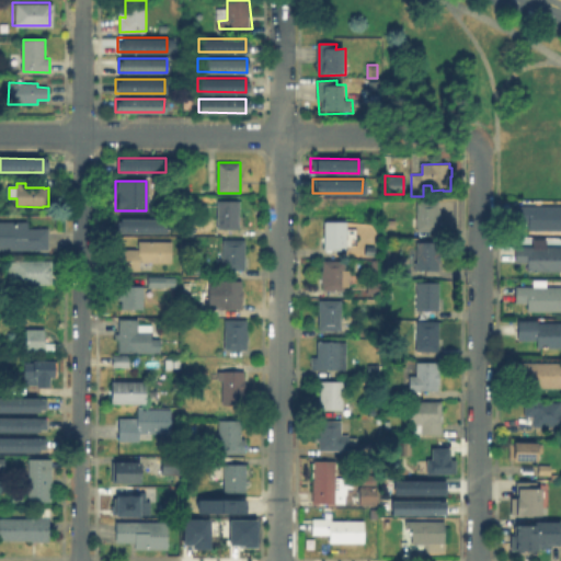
[(439,201),(439,212),(441,212),(441,221),(439,221),(441,230),(419,230),(419,201),(439,201)]
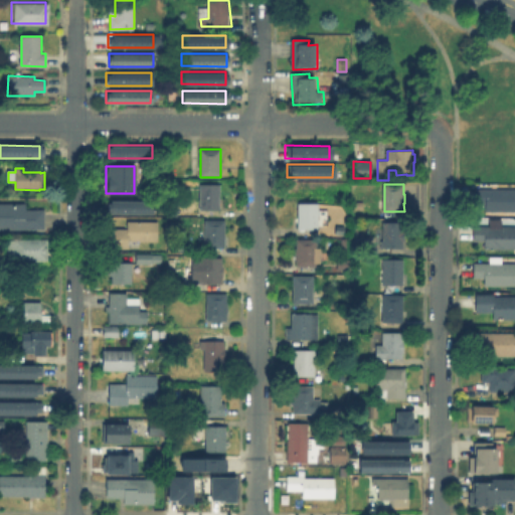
[(221,185),(221,210),(201,210),(201,185),(221,185)]
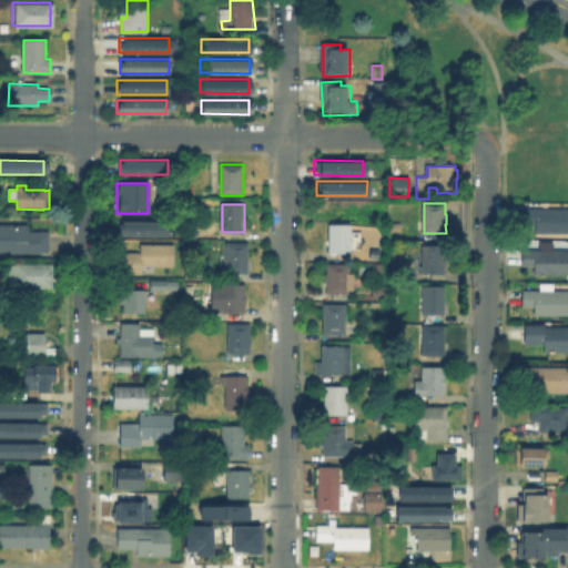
[(567,210),(567,235),(536,235),(536,226),(524,226),(525,210),(567,210)]
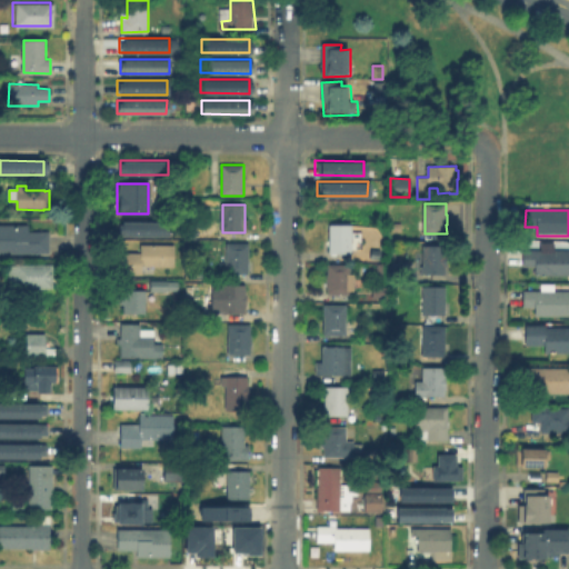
[(118,237),(118,222),(166,222),(166,237),(118,237)]
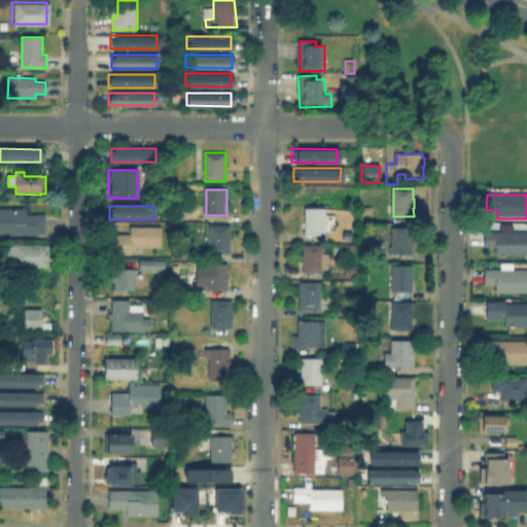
[(325,208),(325,234),(305,234),(305,208),(325,208)]
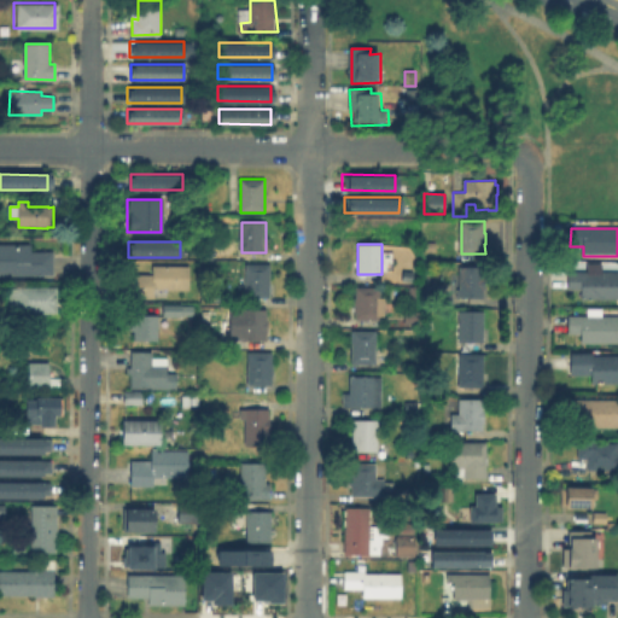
[(0,245),(31,245),(31,252),(54,252),(54,277),(0,277),(0,245)]
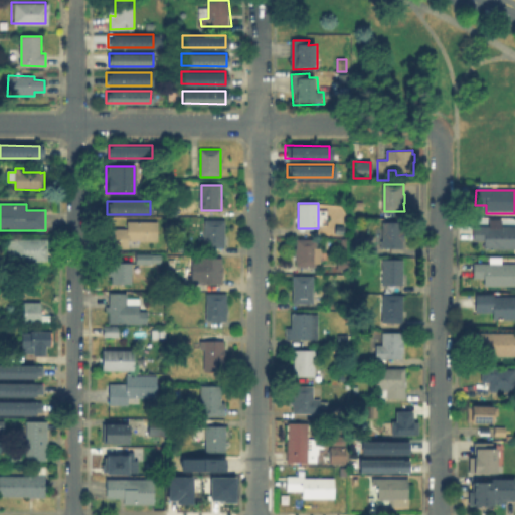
[(204,247),(204,220),(225,220),(225,247),(204,247)]
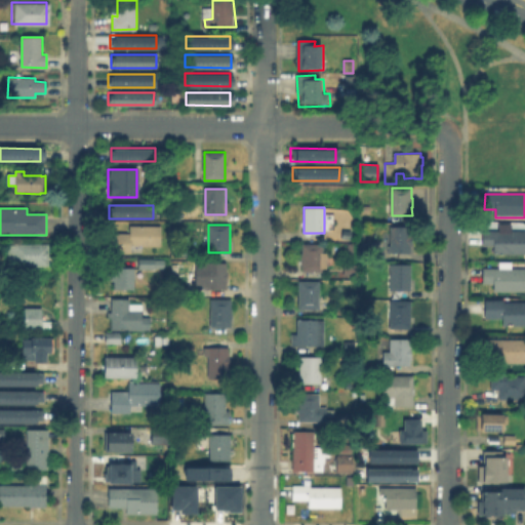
[(162,226),(162,245),(132,245),(132,252),(113,252),(113,233),(131,233),(131,226),(162,226)]
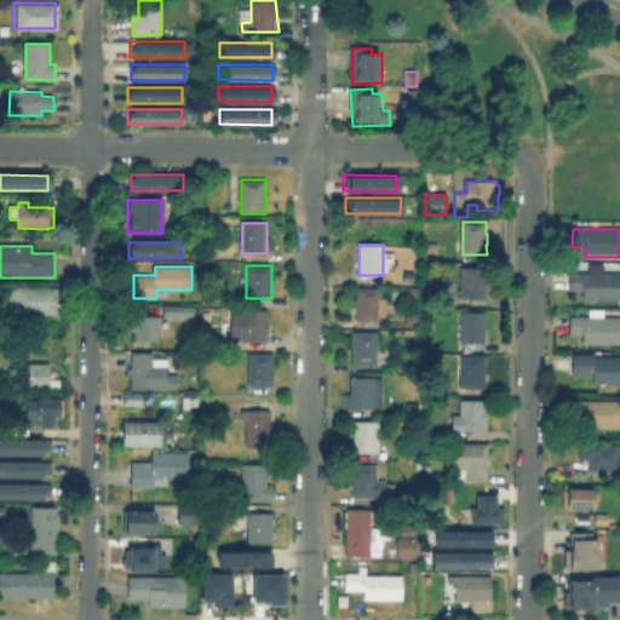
[(487,268),(487,276),(487,291),(486,291),(487,298),(459,298),(459,290),(461,290),(461,268),(487,268)]
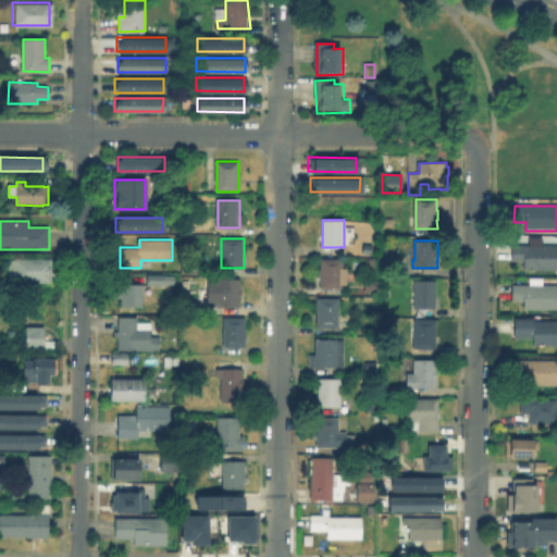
[(556,245),(556,269),(527,269),(527,261),(515,261),(515,245),(556,245)]
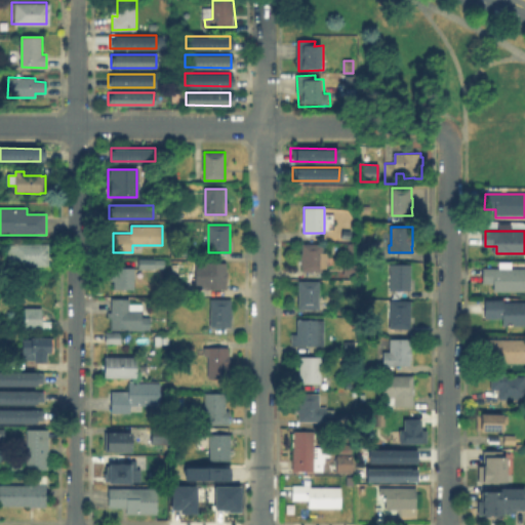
[(324,243),(324,253),(329,253),(328,272),(303,273),(301,245),(324,243)]
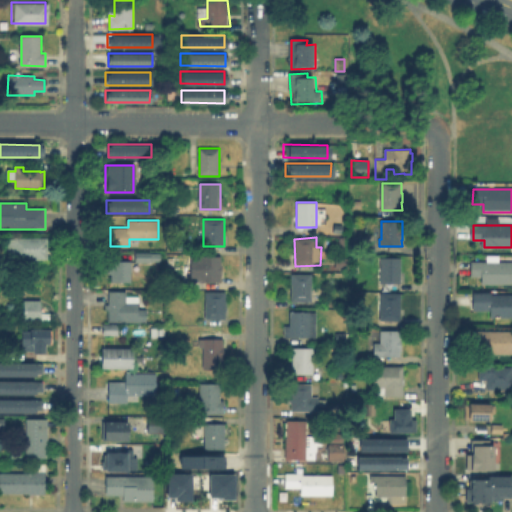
[(49,260),(7,261),(7,238),(48,238),(49,260)]
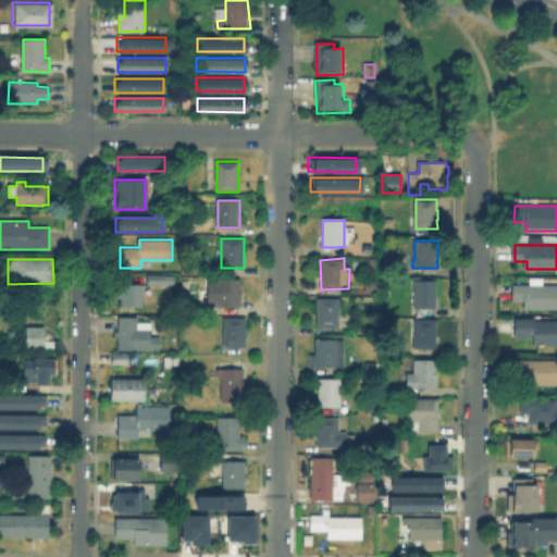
[(165,275),(165,276),(171,276),(171,285),(148,286),(148,275),(165,275)]
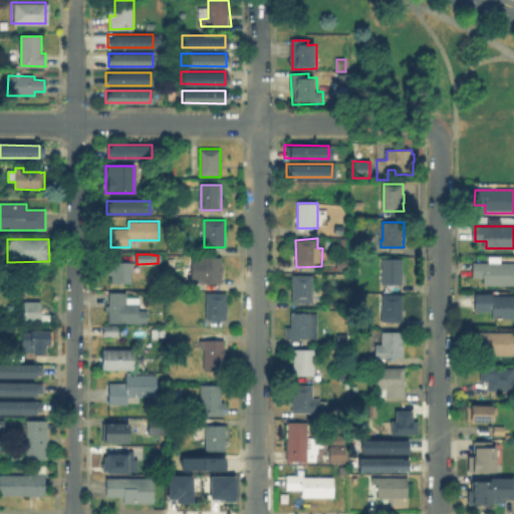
[(223,257),(223,265),(224,265),(224,277),(223,277),(223,283),(203,283),(203,257),(223,257)]
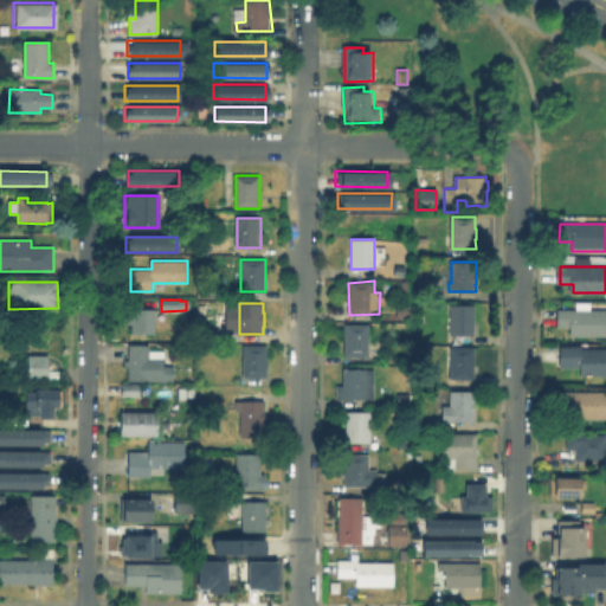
[(476,305),(476,335),(452,335),(452,305),(476,305)]
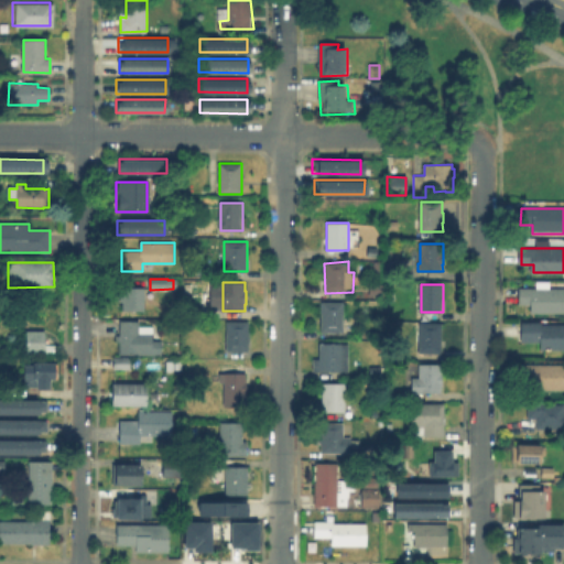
[(145,288),(144,311),(122,311),(122,302),(120,302),(120,296),(122,296),(122,288),(145,288)]
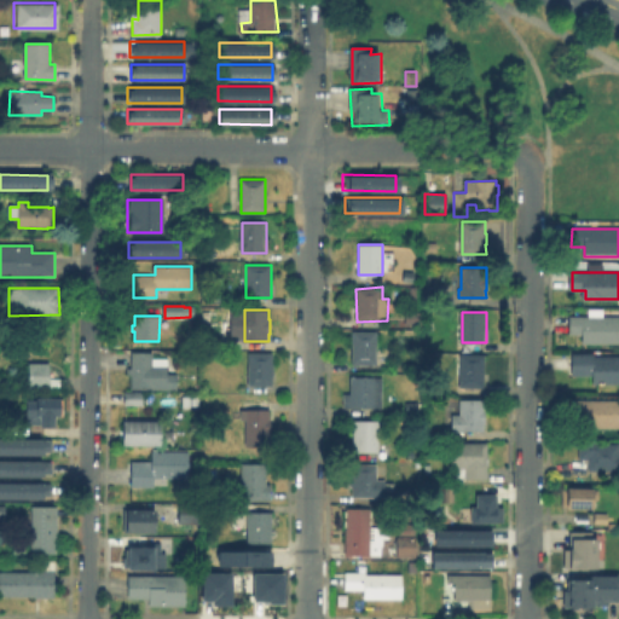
[(618,317),(618,343),(584,343),(584,334),(571,334),(571,317),(618,317)]
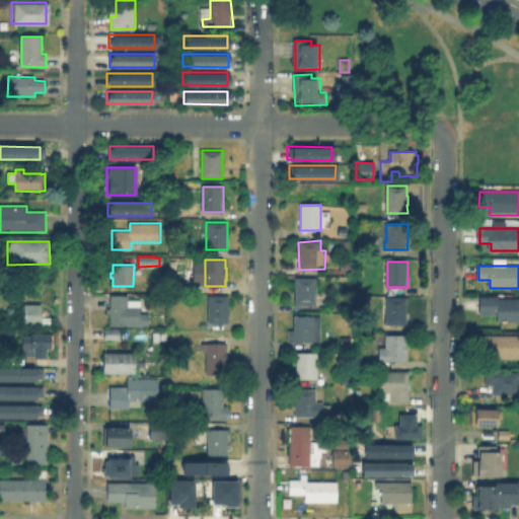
[(317,278),(317,306),(297,305),(297,278),(317,278)]
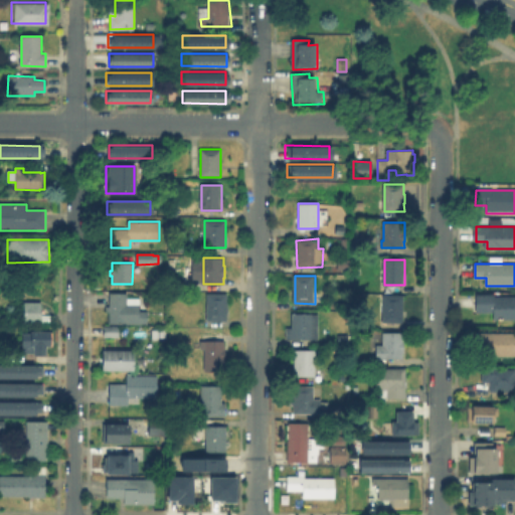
[(149,312),(148,324),(110,324),(111,313),(107,313),(107,307),(110,307),(111,294),(128,294),(128,299),(141,299),(140,312),(149,312)]
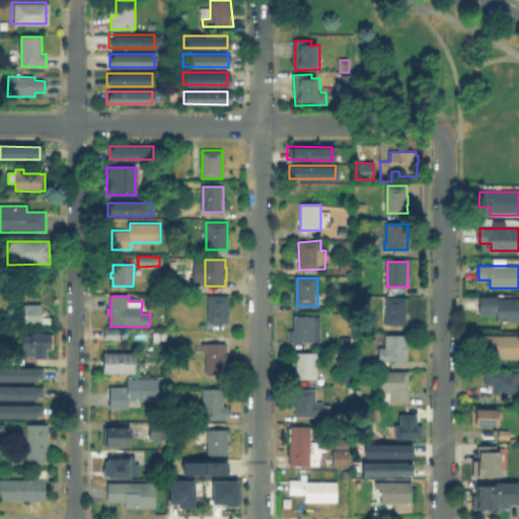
[(229,296),(229,306),(230,306),(230,315),(230,323),(209,323),(209,296),(229,296)]
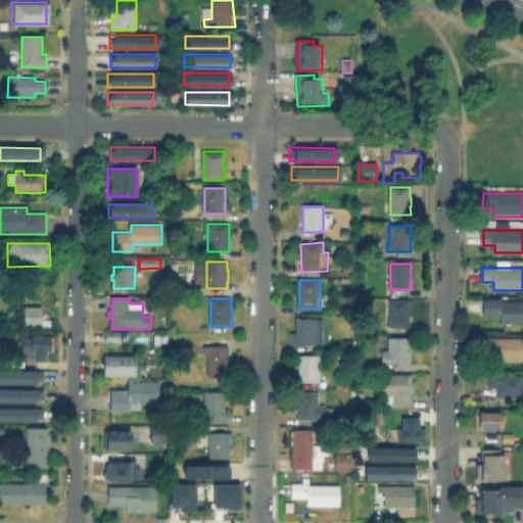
[(411,299),(411,327),(390,327),(390,299),(411,299)]
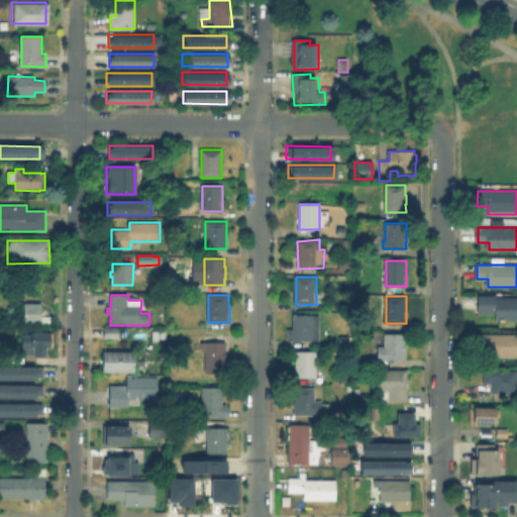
[(516,299),(516,322),(495,322),(495,315),(478,315),(477,297),(496,297),(497,299),(516,299)]
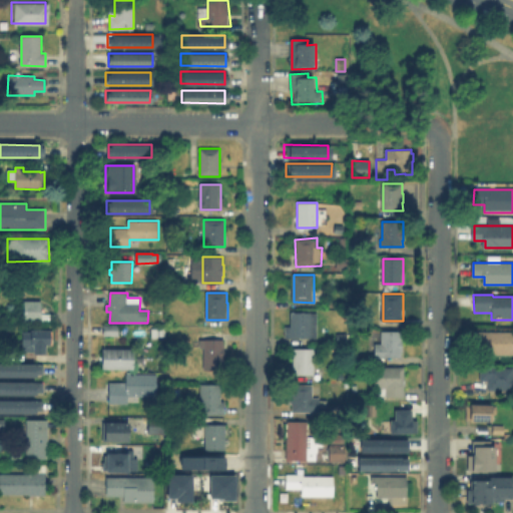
[(41,301),(41,322),(24,322),(24,301),(41,301)]
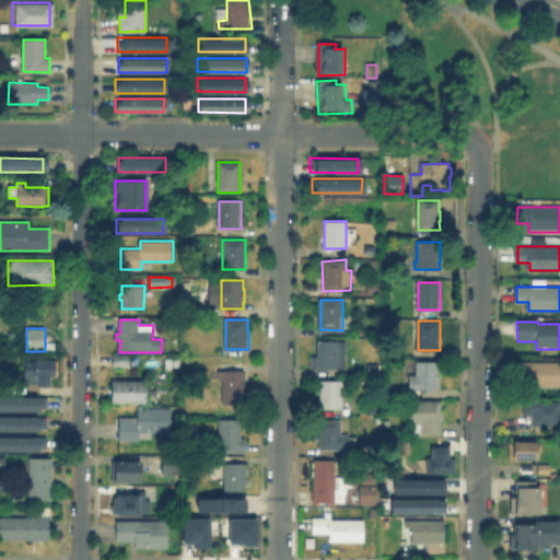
[(347,341),(348,371),(312,371),(312,357),(317,357),(317,341),(347,341)]
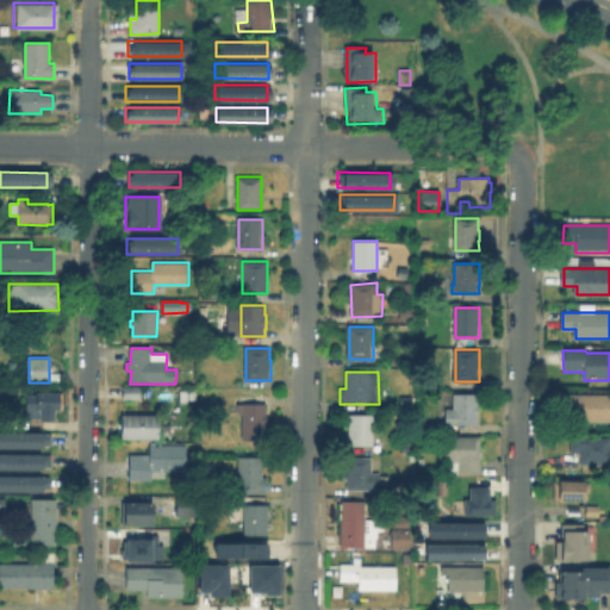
[(141,387),(141,399),(123,399),(123,387),(141,387)]
